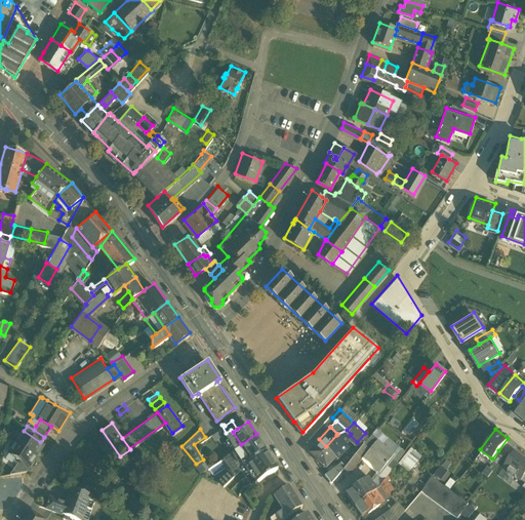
[(24,431),(23,430),(15,440),(36,453),(43,443),(40,442),(24,431)]
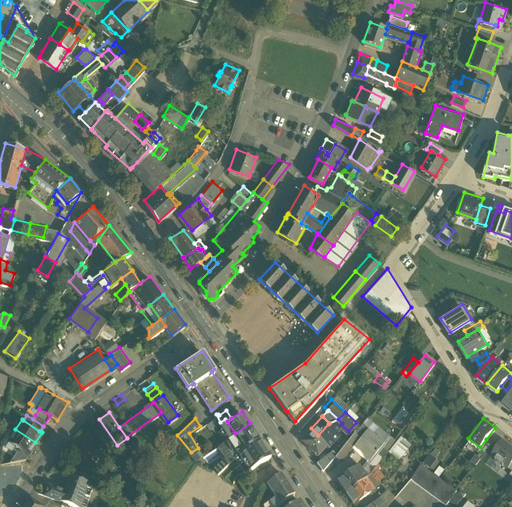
[(367,426),(362,421),(354,430),(360,435),(367,426)]
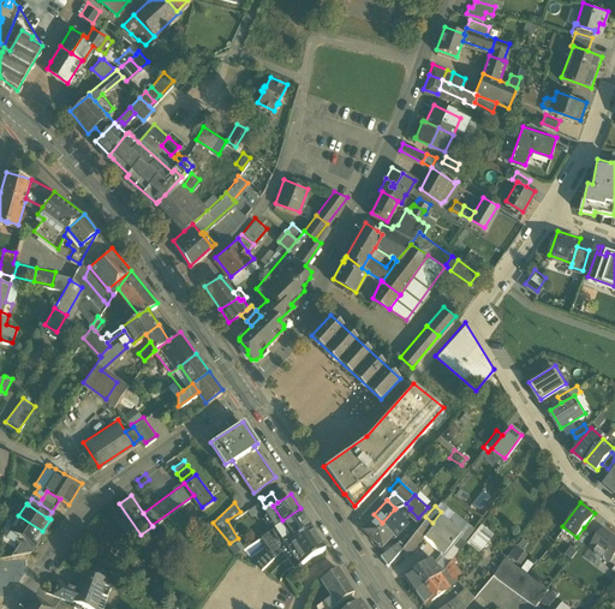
[(282,520),(281,521),(292,537),(311,525),(300,508),(282,520)]
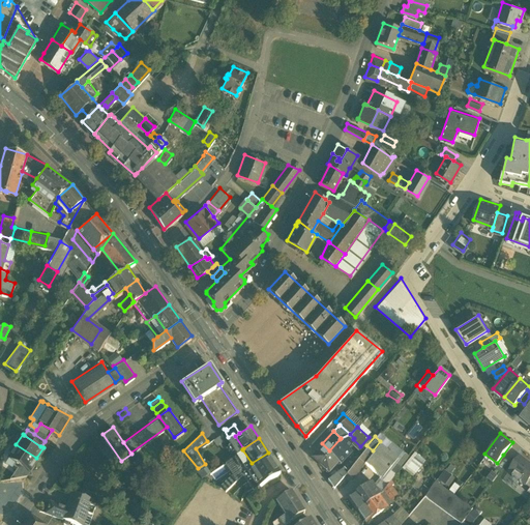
[(340,439),(329,450),(337,458),(340,460),(351,449),(340,439)]
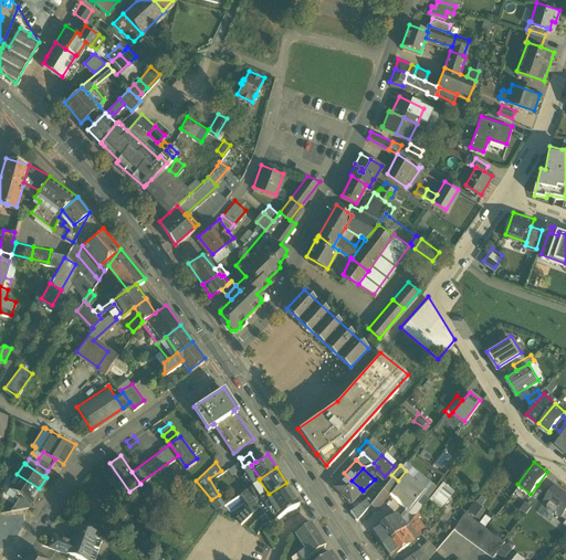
[(425,486),(406,471),(398,481),(390,490),(409,506),(425,486)]
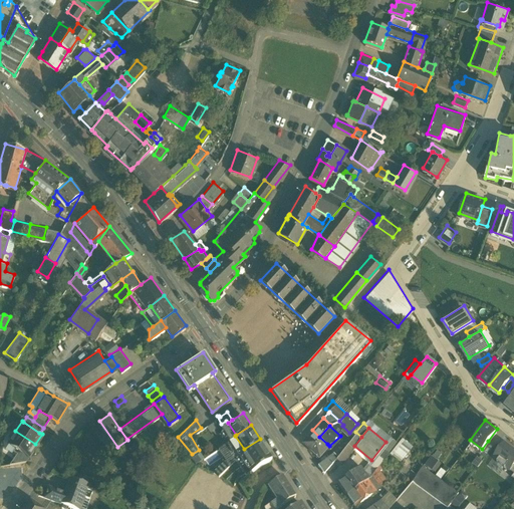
[(312,430),(304,439),(311,446),(319,437),(312,430)]
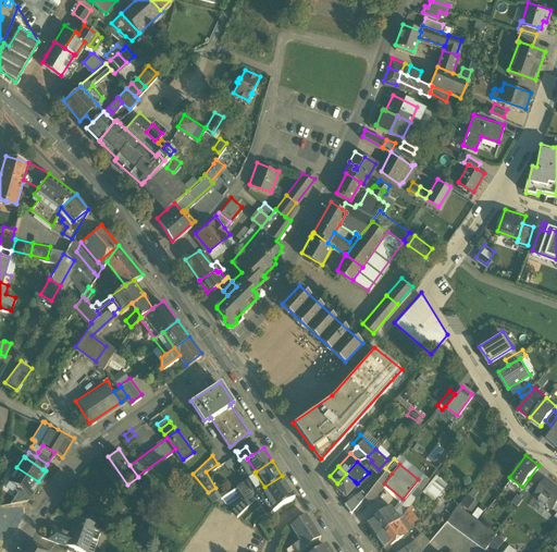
[(38,481),(16,467),(9,478),(16,482),(29,491),(32,491),(38,481)]
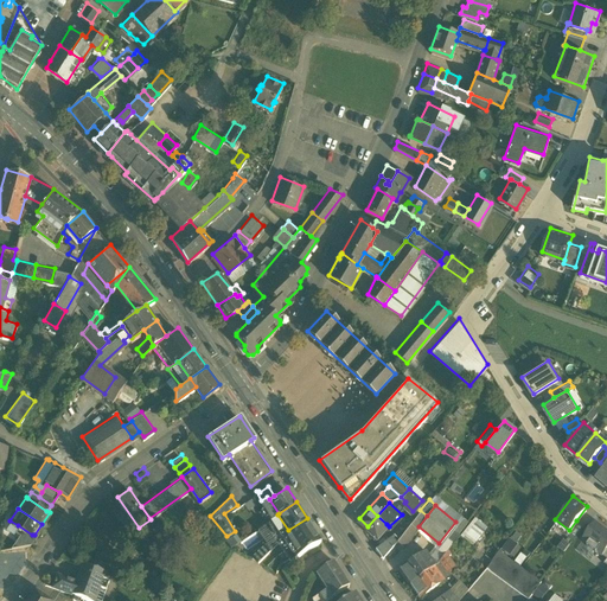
[(400,536),(397,538),(404,544),(419,526),(427,516),(420,510),(400,536)]
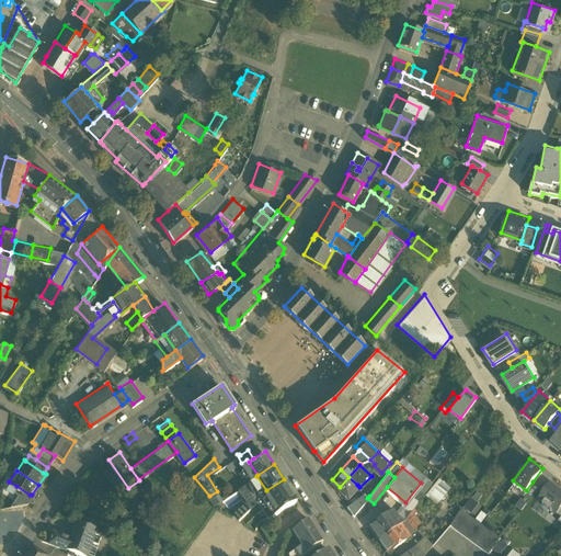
[(256,476),(242,486),(249,496),(245,500),(232,512),(239,517),(258,499),(262,494),(264,492),(266,490),(256,476)]
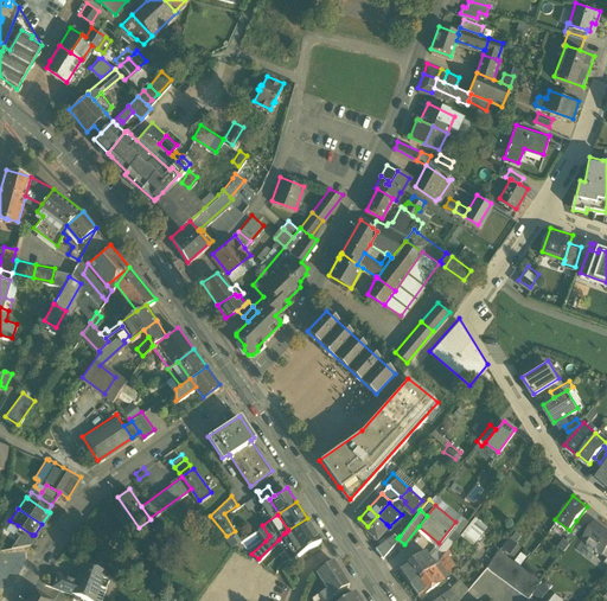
[(387,524),(377,516),(368,526),(366,528),(375,536),(387,524)]
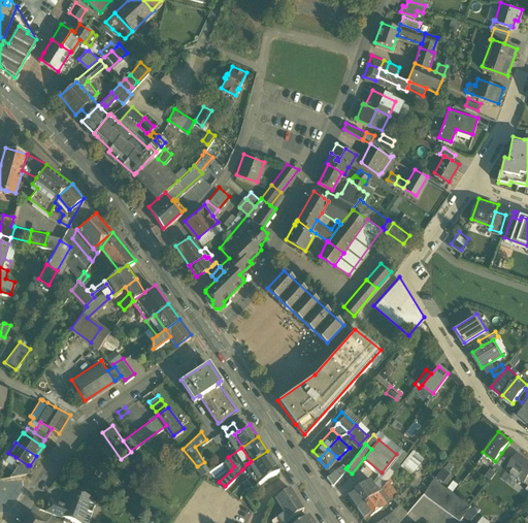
[(413,449),(401,463),(408,469),(420,454),(413,449)]
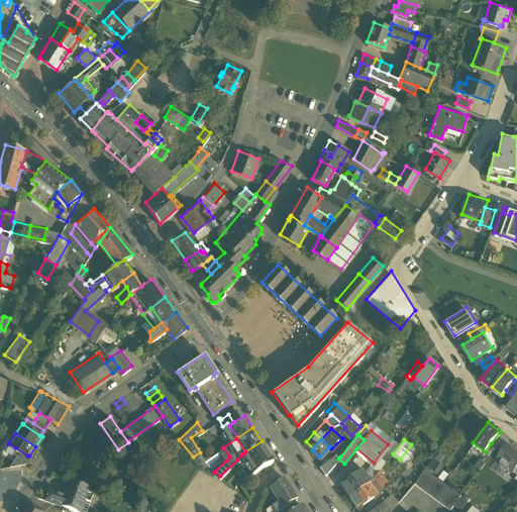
[(245,451),(243,453),(241,454),(252,472),(273,458),(262,441),(245,451)]
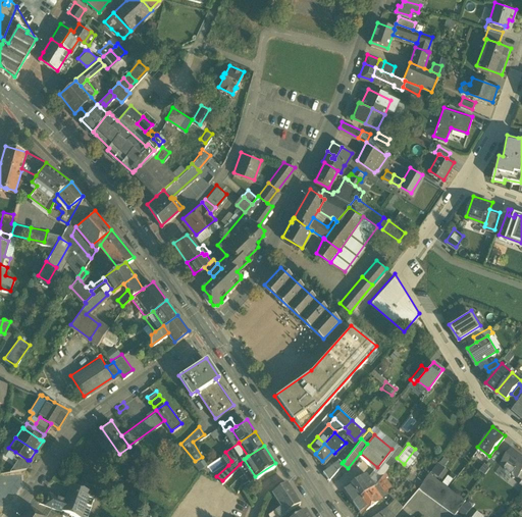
[(513,471),(518,474),(521,469),(521,453),(512,446),(501,461),(505,465),(505,466),(513,472),(513,471)]
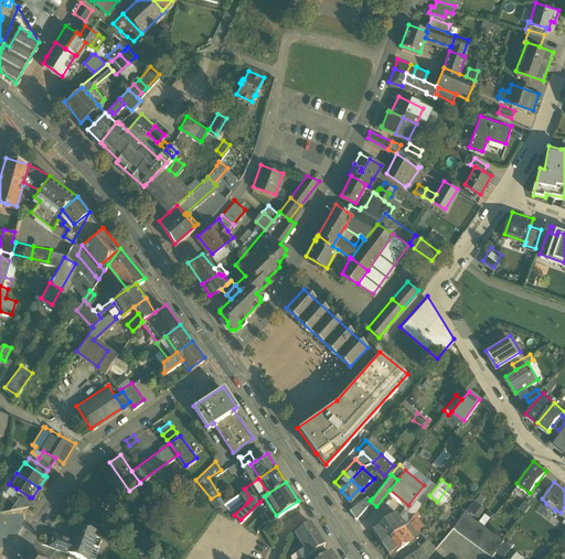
[(536,484),(530,493),(528,495),(532,498),(541,487),(536,484)]
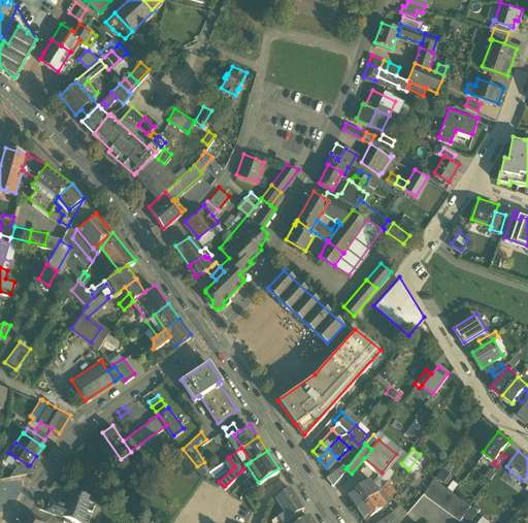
[(28,465),(15,457),(13,460),(18,463),(10,475),(29,470),(28,465)]
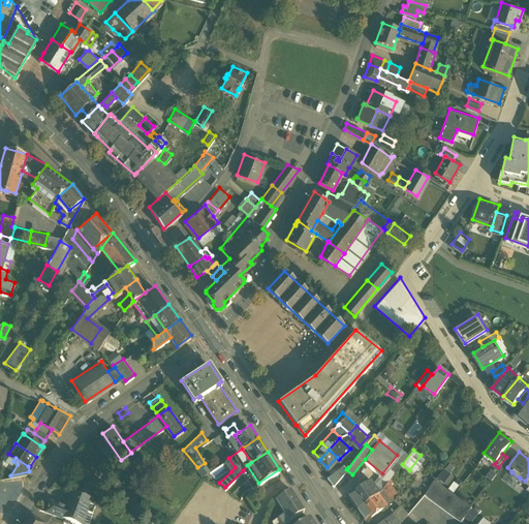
[(437,474),(447,482),(455,472),(449,469),(455,463),(448,458),(437,474)]
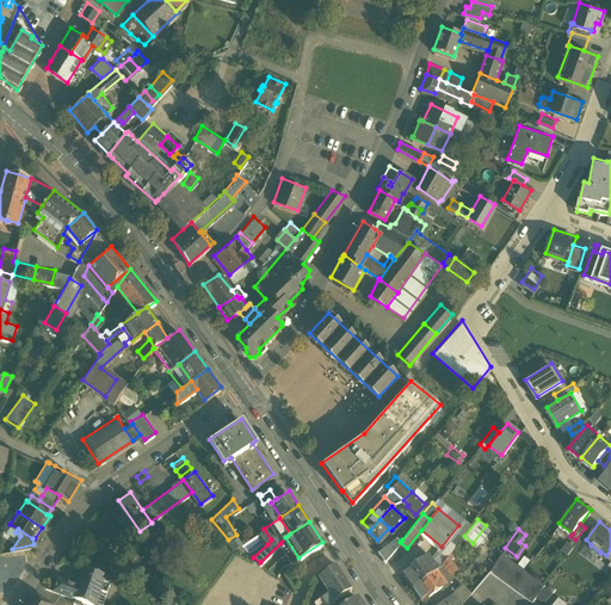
[(396,535),(377,549),(384,559),(402,539),(396,535)]
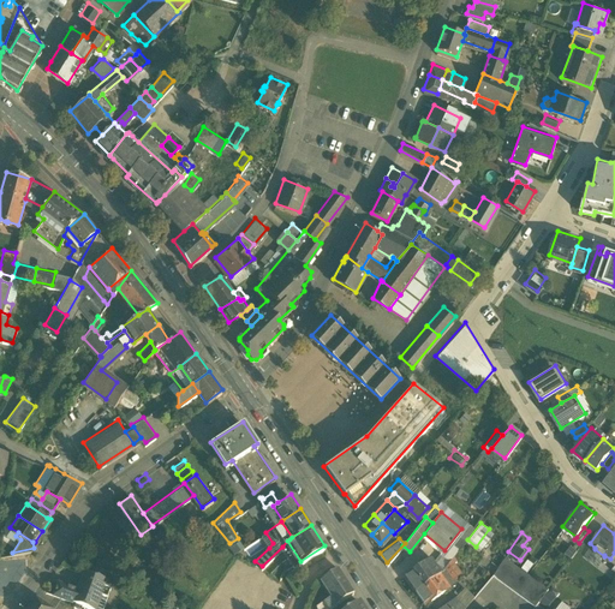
[(294,565),(300,561),(287,541),(282,547),(294,565)]
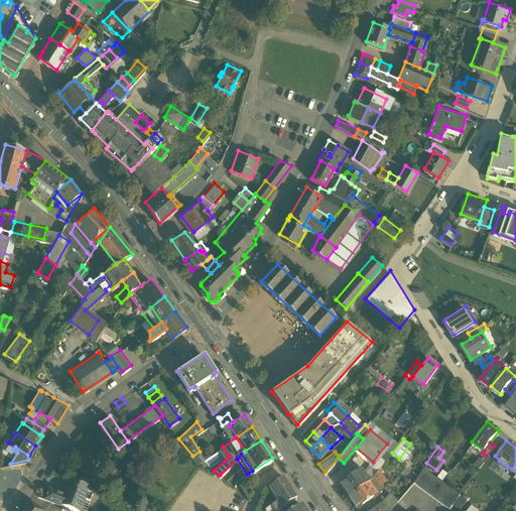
[(381,455),(372,465),(377,469),(385,459),(381,455)]
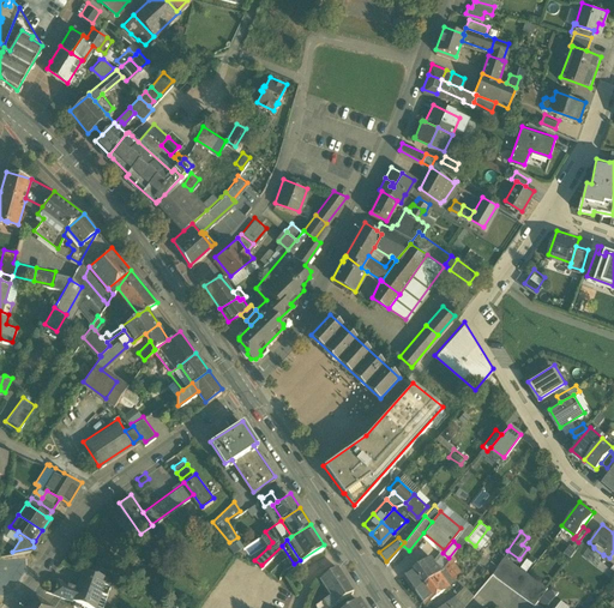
[(548,585),(505,553),(492,571),(535,602),(548,585)]
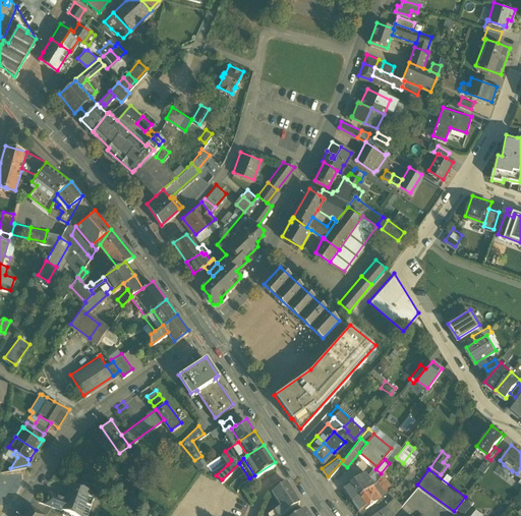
[(373,482),(364,470),(343,484),(352,498),(373,482)]
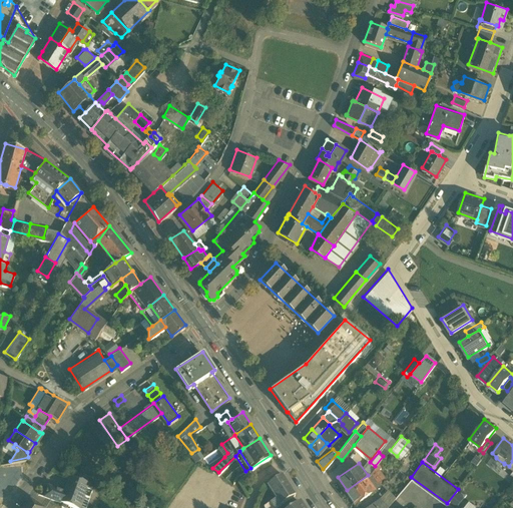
[(295,492),(282,471),(267,482),(275,494),(280,502),(295,492)]
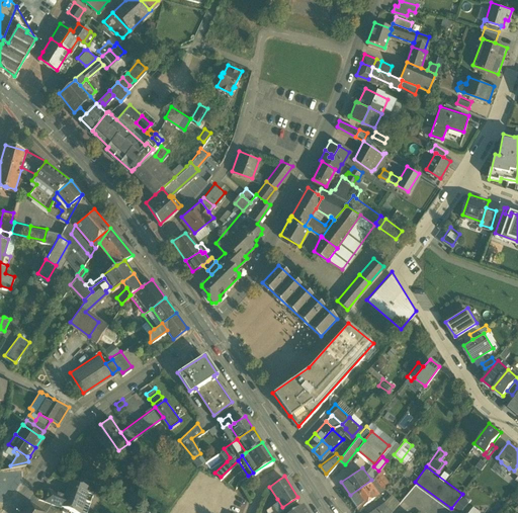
[(371,480),(350,495),(358,506),(383,489),(375,477),(371,480)]
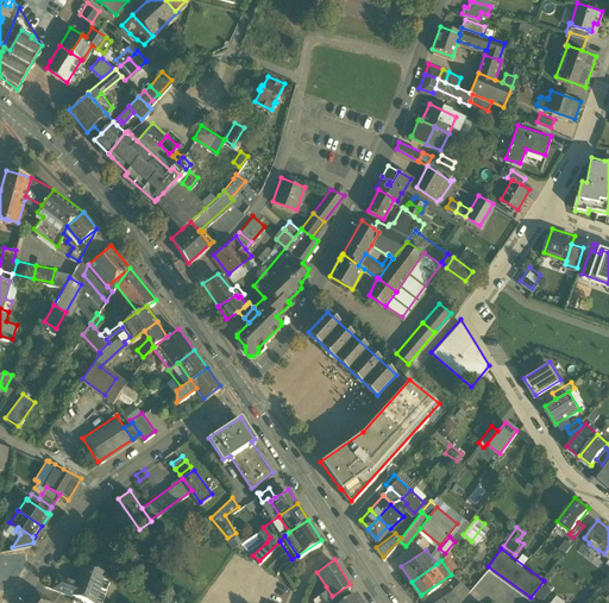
[(82,564),(76,580),(57,573),(52,585),(74,594),(81,596),(93,601),(99,585),(106,588),(110,579),(102,576),(105,570),(82,564)]
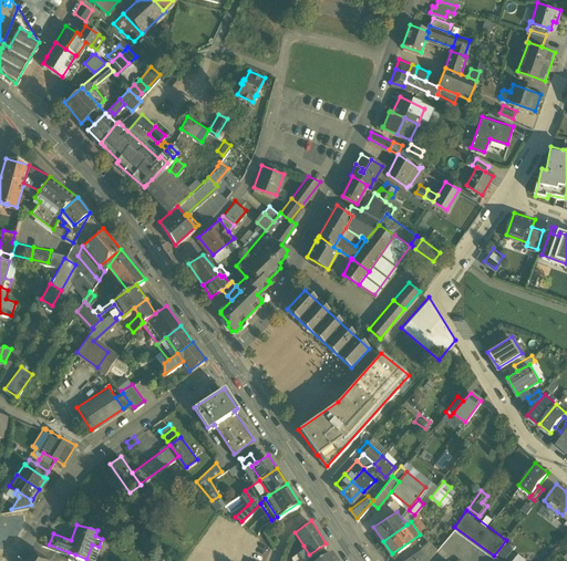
[(303,546),(288,557),(291,560),(298,560),(309,554),(303,546)]
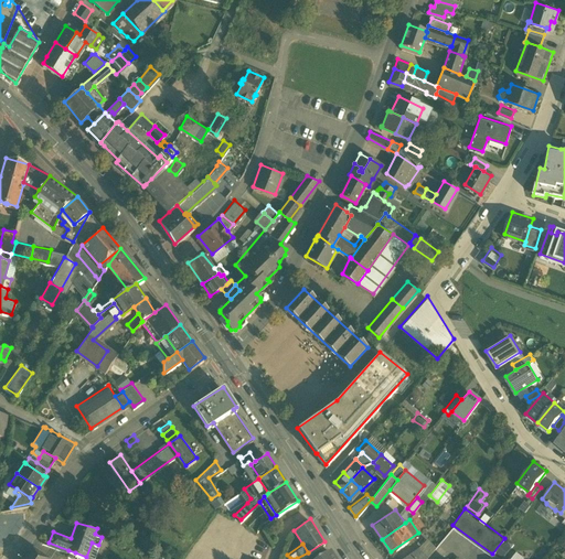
[(417,546),(398,558),(423,558),(427,555),(417,546)]
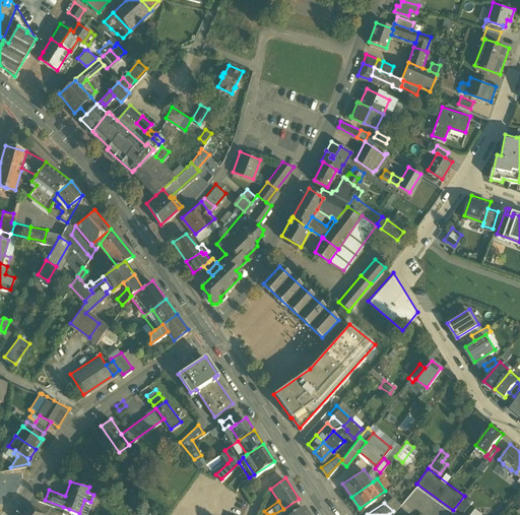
[(43,514),(45,513),(30,504),(22,514),(43,514)]
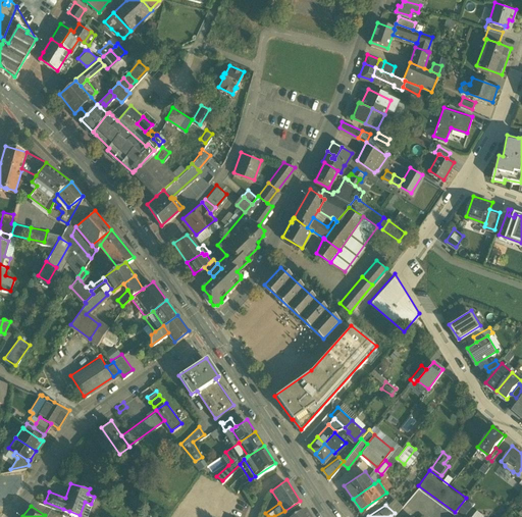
[(310,516),(304,507),(290,516),(310,516)]
